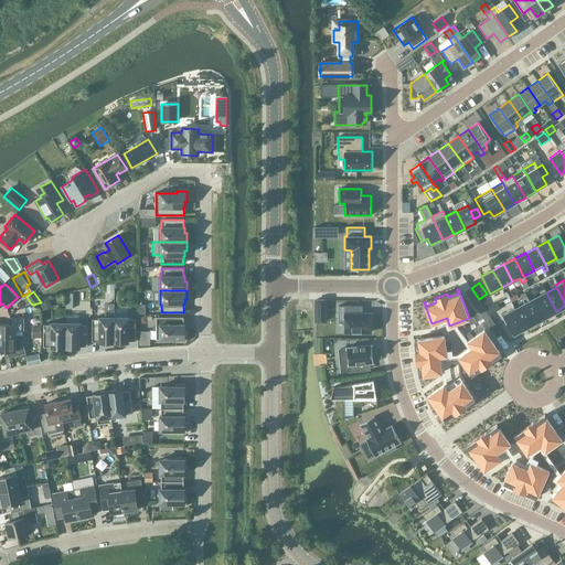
[(546,292),(535,298),(545,317),(556,311),(546,292)]
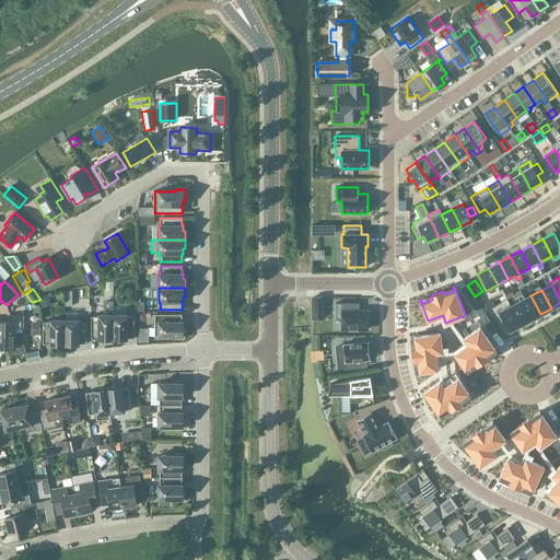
[(39,295),(41,300),(43,307),(51,305),(48,294),(39,295)]
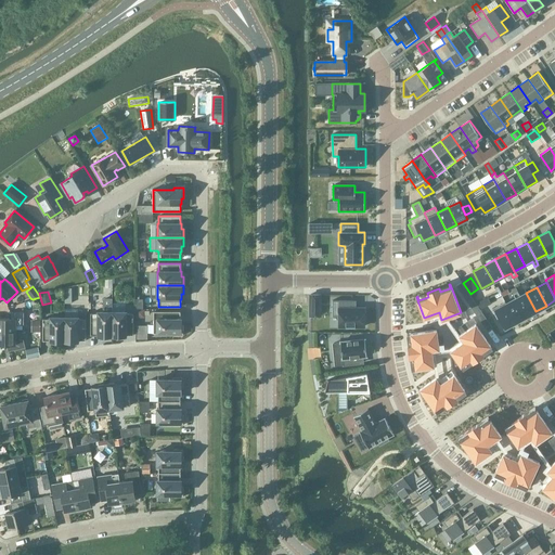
[(536,311),(526,293),(520,296),(518,292),(514,294),(516,298),(526,317),(536,311)]
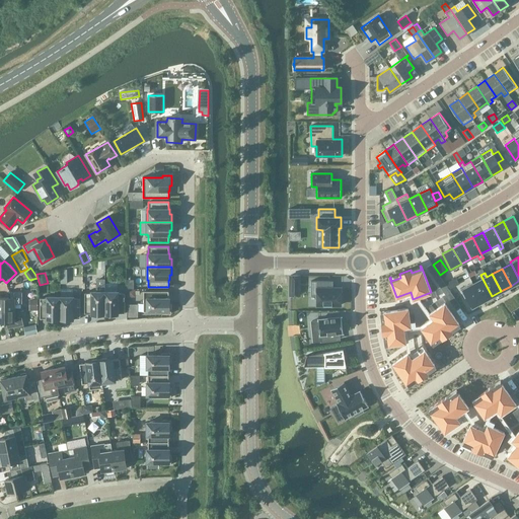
[(300,275),(291,275),(291,288),(300,288),(300,275)]
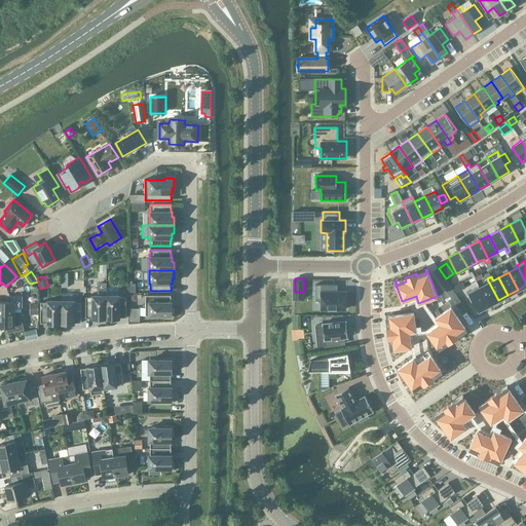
[(98,283),(98,296),(106,296),(106,288),(106,283),(98,283)]
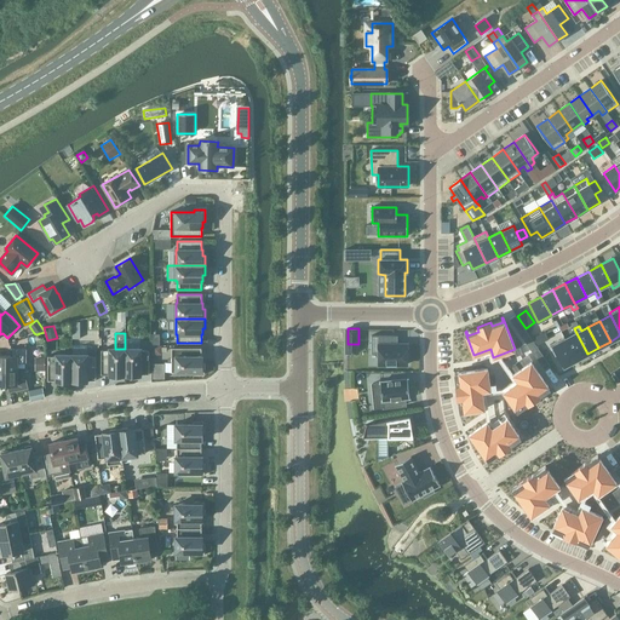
[(577,333),(564,339),(575,360),(587,354),(577,333)]
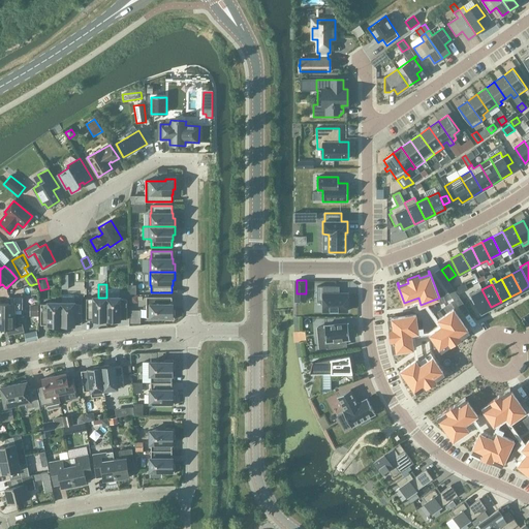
[(347,293),(339,293),(337,291),(336,291),(336,286),(317,286),(316,301),(322,301),(322,311),(347,311),(347,293)]
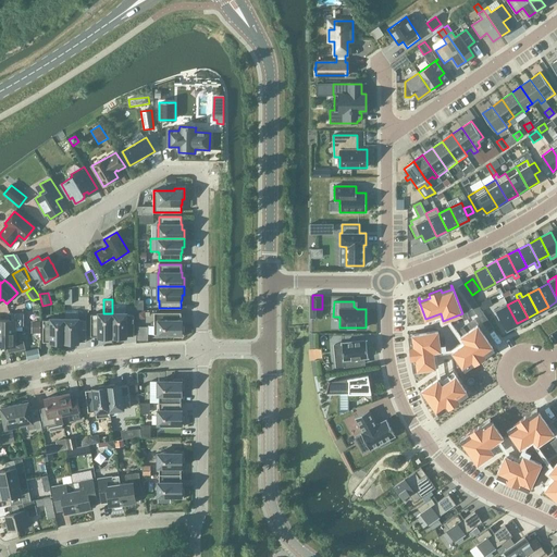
[(507,305),(506,302),(494,310),(498,320),(500,319),(506,329),(517,323),(507,305)]
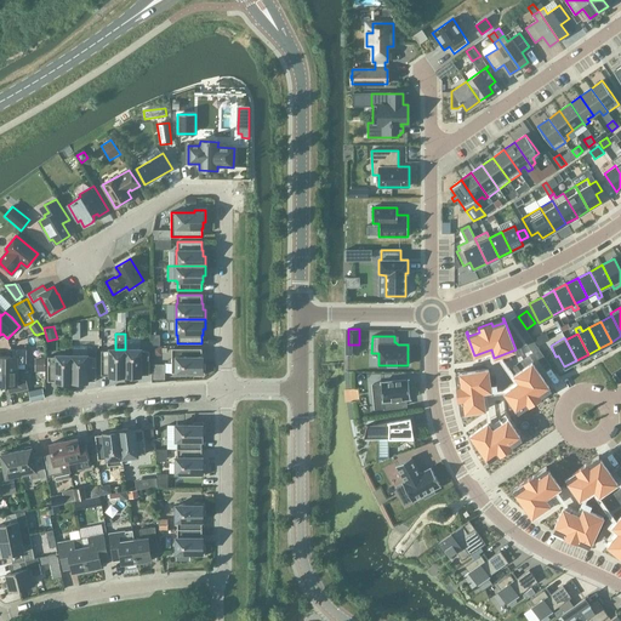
[(194,372),(194,375),(205,375),(205,363),(203,363),(203,357),(201,357),(201,348),(171,348),(171,372),(194,372)]
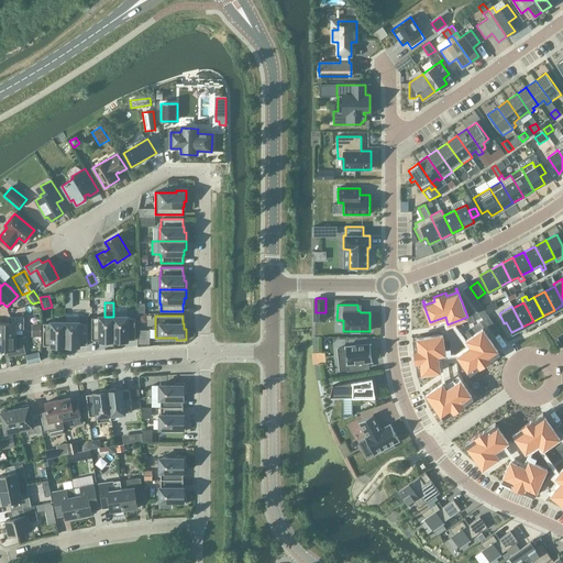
[(0,322),(0,335),(20,337),(24,337),(24,317),(10,317),(10,323),(0,322)]
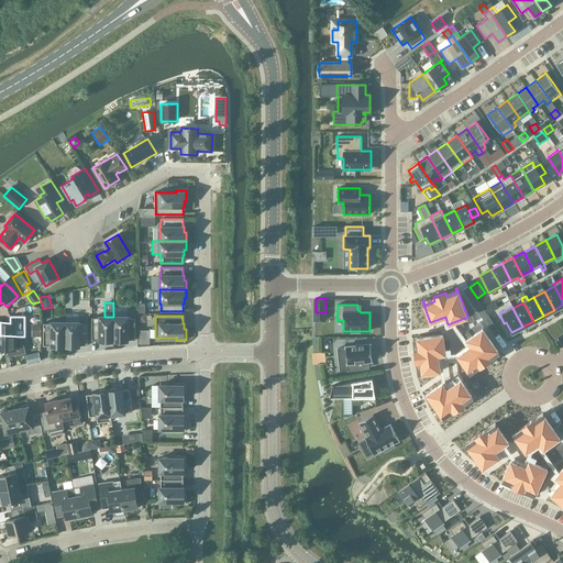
[(113,343),(113,317),(105,317),(99,317),(99,318),(91,318),(91,340),(99,340),(99,341),(105,341),(105,343),(113,343)]
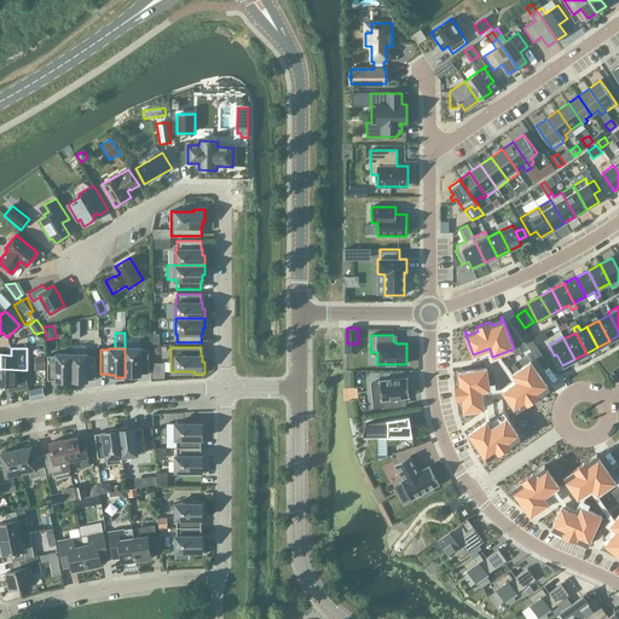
[(125,348),(125,377),(134,377),(134,375),(140,375),(140,374),(149,374),(149,350),(140,350),(140,348),(125,348)]
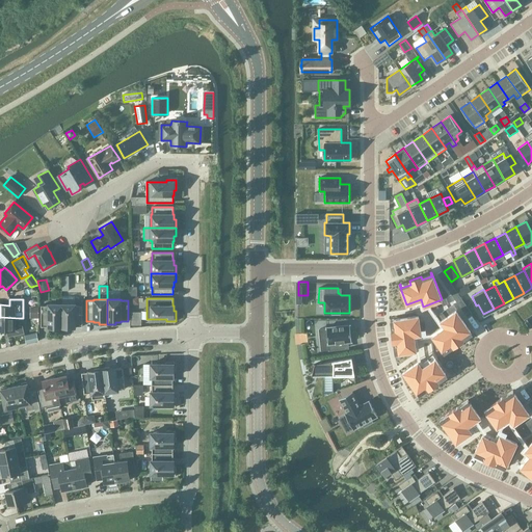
[(61,329),(61,304),(48,304),(48,306),(41,306),(41,326),(48,326),(48,327),(53,327),(53,329),(61,329)]
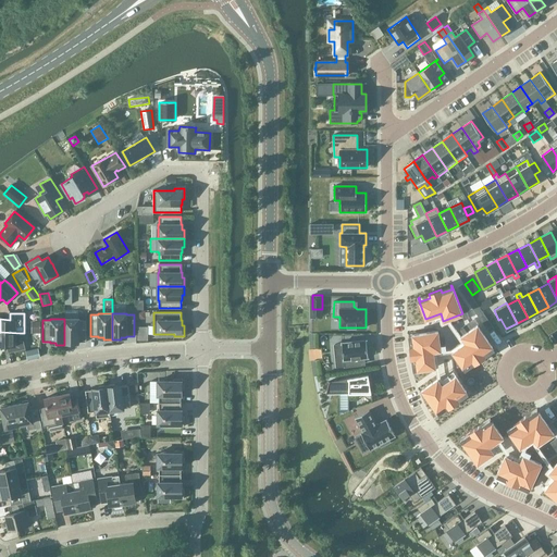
[(78,319),(64,319),(64,345),(73,345),(73,343),(78,343),(78,342),(86,342),(86,320),(78,320),(78,319)]
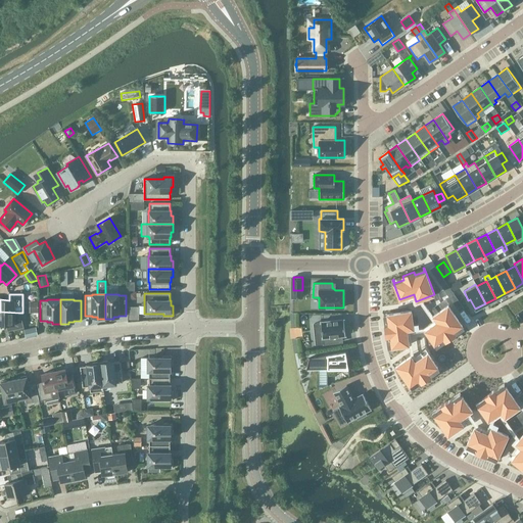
[(30,301),(30,313),(38,313),(38,312),(38,301),(30,301)]
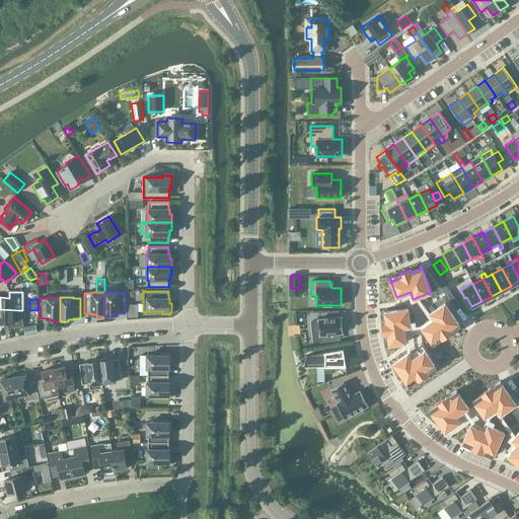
[(440,336),(442,339),(452,331),(450,328),(458,323),(460,326),(461,326),(444,302),(443,303),(440,306),(436,308),(433,310),(430,312),(430,313),(434,318),(421,327),(433,345),(434,345),(432,342),(440,336)]
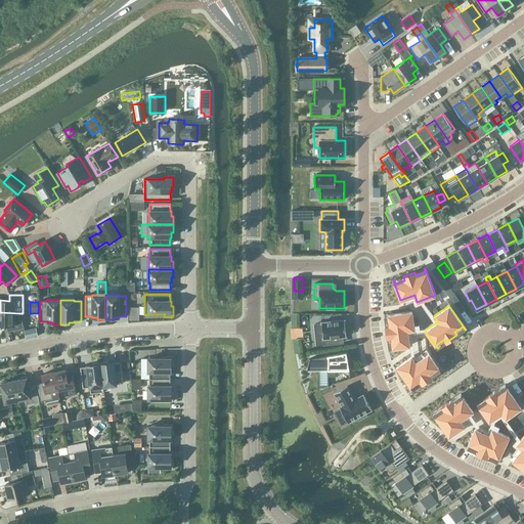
[(139,306),(129,306),(129,319),(139,319),(139,306)]
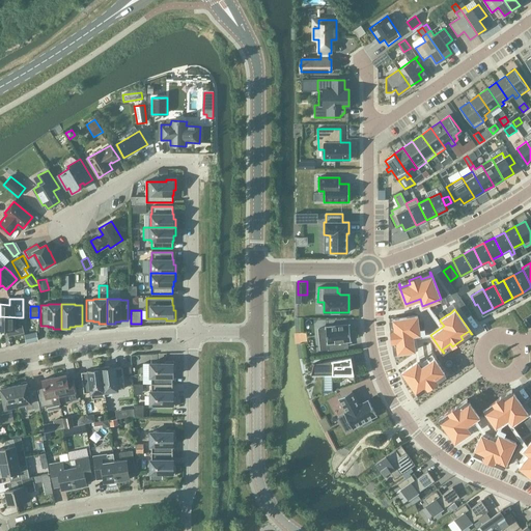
[(393,353),(393,354),(415,350),(413,335),(420,334),(417,315),(389,319),(389,320),(393,319),(394,330),(390,330),(392,342),(396,341),(397,352),(393,353)]
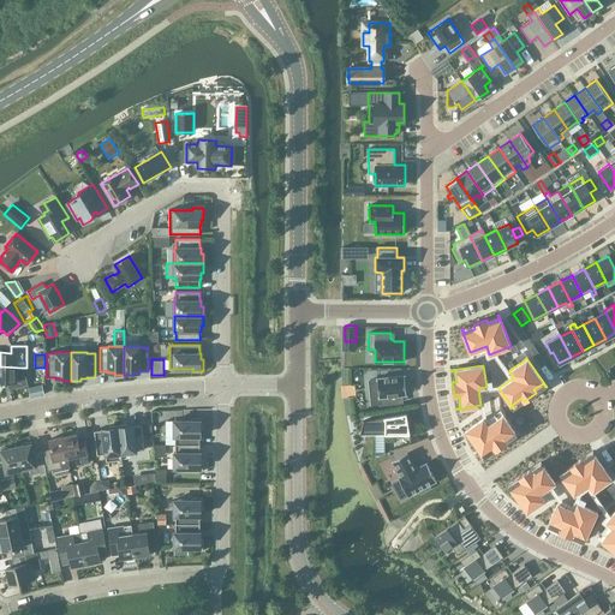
[(22,368),(0,366),(0,381),(10,382),(12,388),(28,384),(25,376),(22,376),(22,368)]
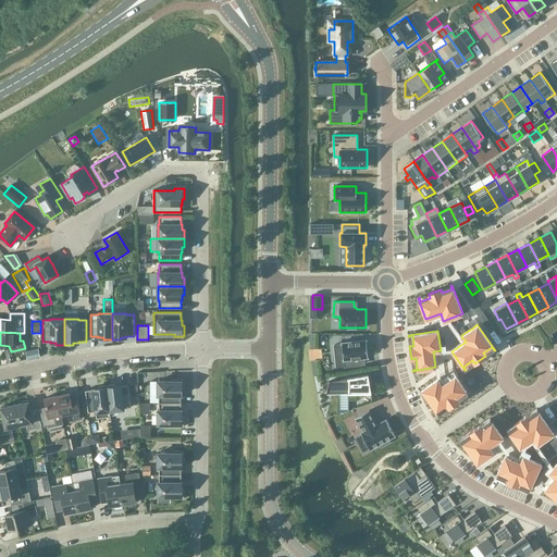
[(344,367),(361,364),(360,359),(368,358),(367,339),(342,343),(343,360),(344,360),(344,367)]
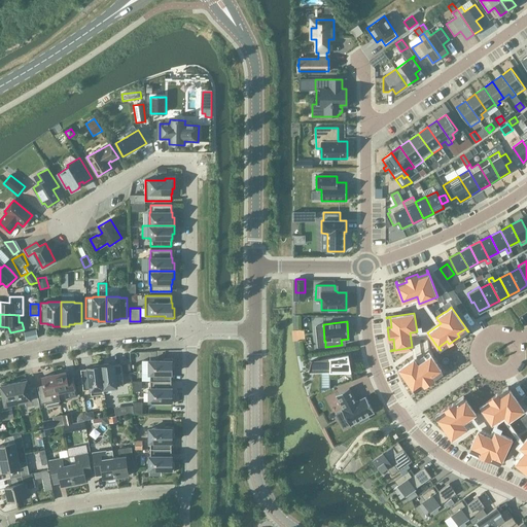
[(33,330),(24,332),(26,340),(35,338),(33,330)]
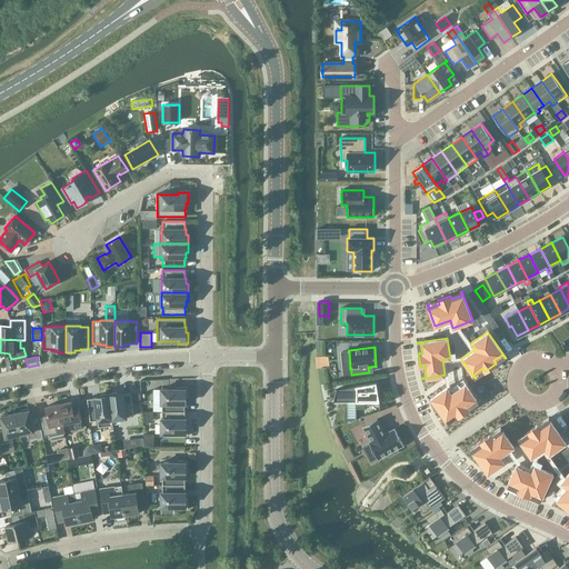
[(157,405),(156,388),(153,388),(153,381),(146,381),(147,405),(157,405)]
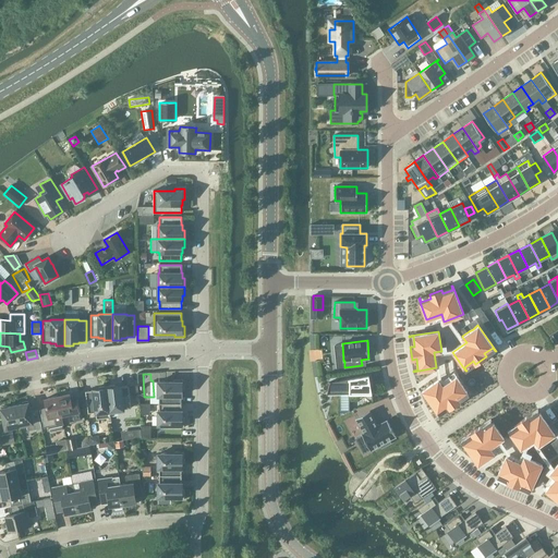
[(327,393),(372,393),(368,375),(329,383),(327,393)]
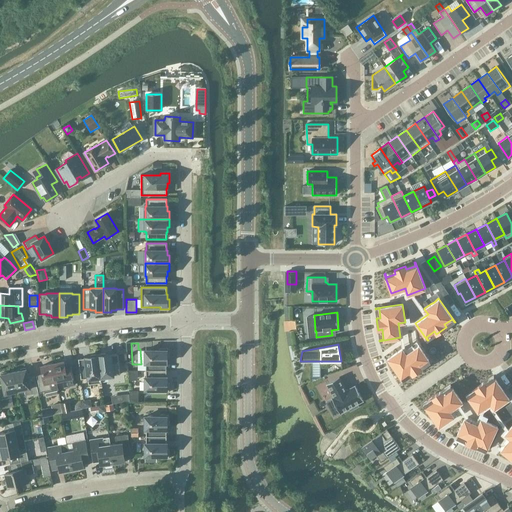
[(430,362),(418,345),(406,353),(402,348),(387,358),(403,381),(404,380),(402,377),(410,372),(412,375),(422,368),(420,365),(427,359),(430,362)]
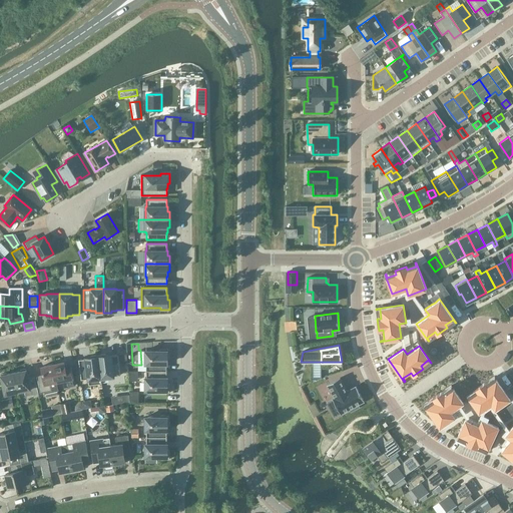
[(146,371),(166,371),(166,364),(167,364),(167,359),(169,359),(169,349),(160,349),(160,351),(145,351),(145,364),(146,364),(146,371)]
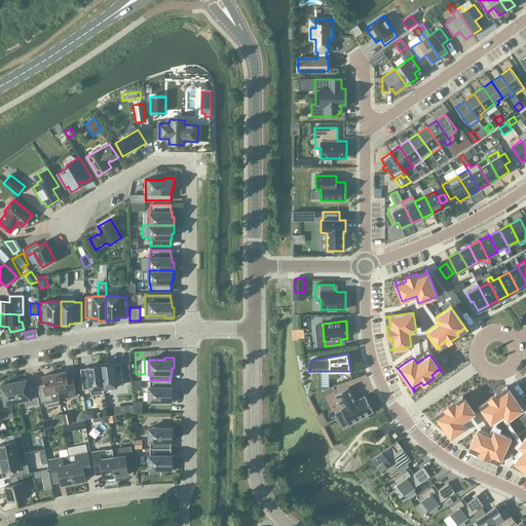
[(109,363),(101,364),(104,388),(117,386),(116,385),(123,384),(121,364),(114,365),(114,364),(109,365),(109,363)]
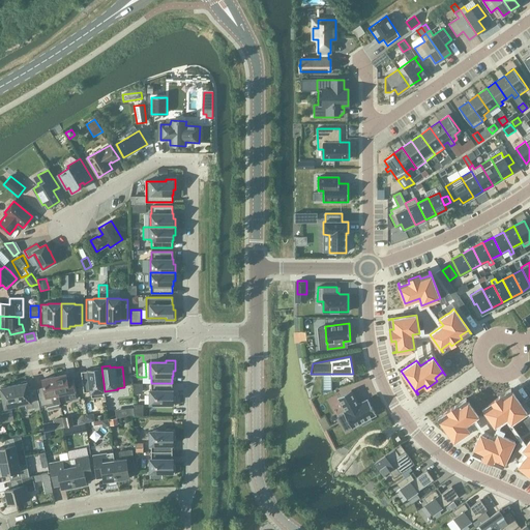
[(105,396),(105,391),(101,366),(93,367),(93,370),(88,370),(88,371),(81,372),(84,392),(91,391),(91,398),(105,396)]
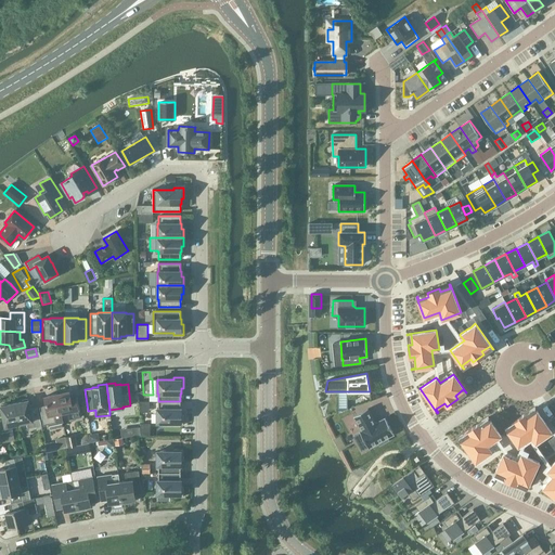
[(69,391),(56,395),(61,413),(67,412),(69,420),(81,416),(78,403),(77,397),(71,398),(69,391)]
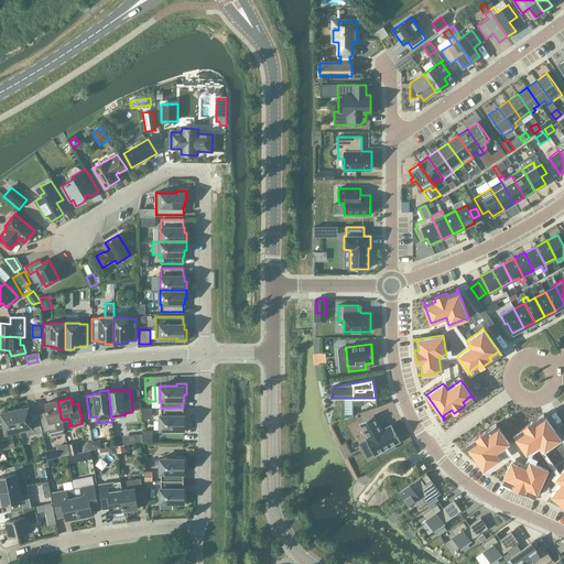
[(62,420),(57,401),(45,403),(47,416),(41,418),(44,432),(49,431),(50,433),(64,430),(62,420)]
